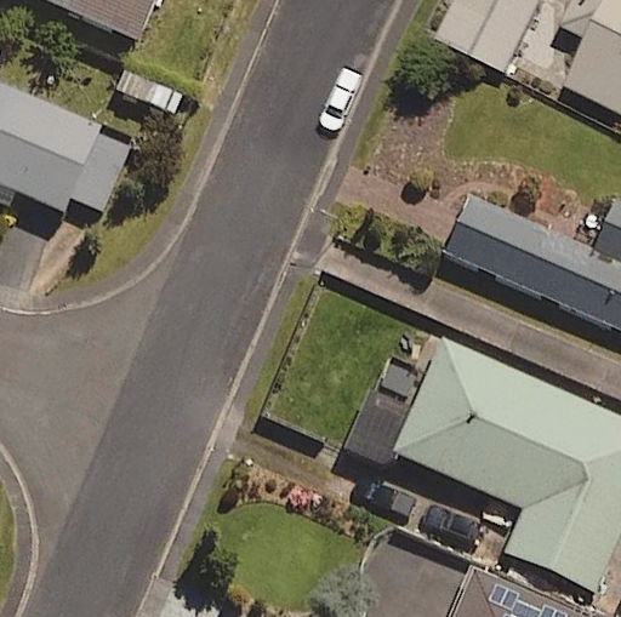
[(45,0),(136,38),(152,0),(45,0)]
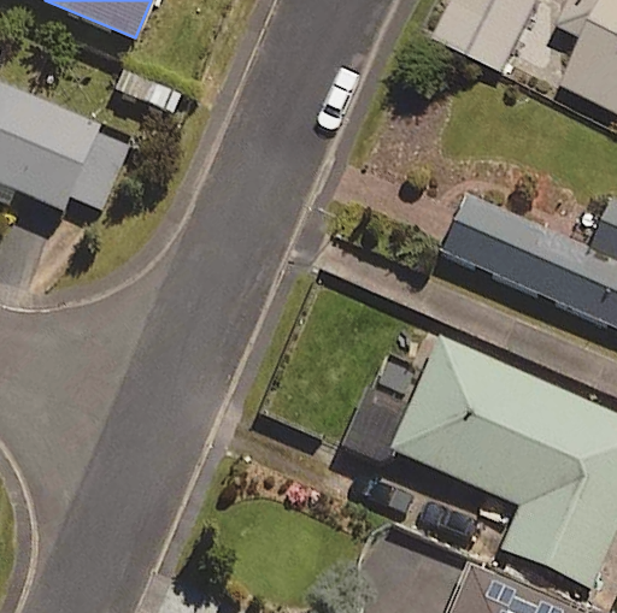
[(453,0),(436,33),(503,66),(535,0),(453,0)]
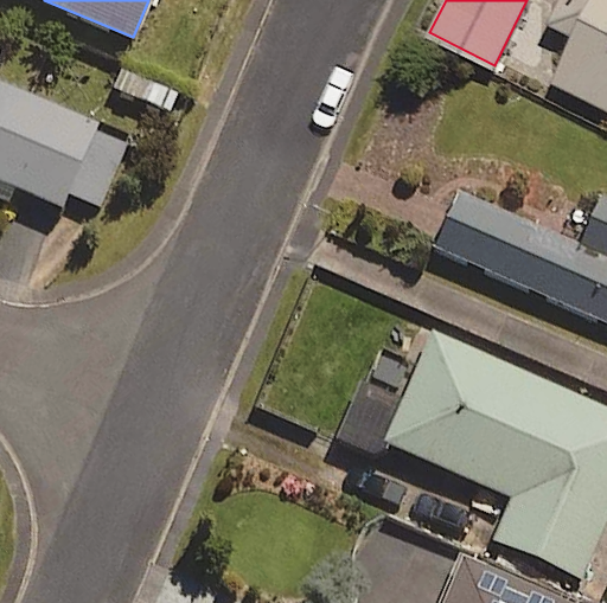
[(557,0),(525,63),(606,103),(606,0),(557,0)]
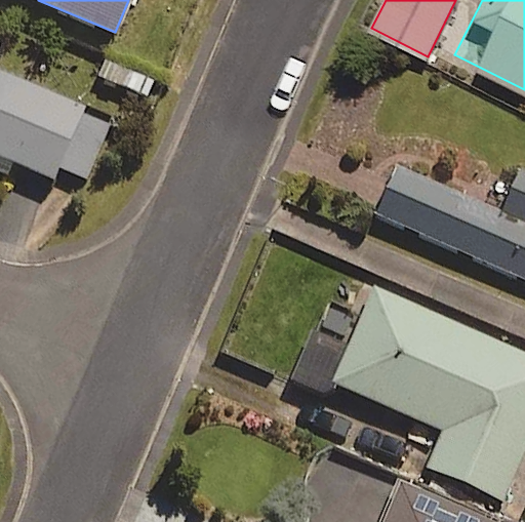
[(0,155),(81,190),(112,119),(0,72),(0,155)]
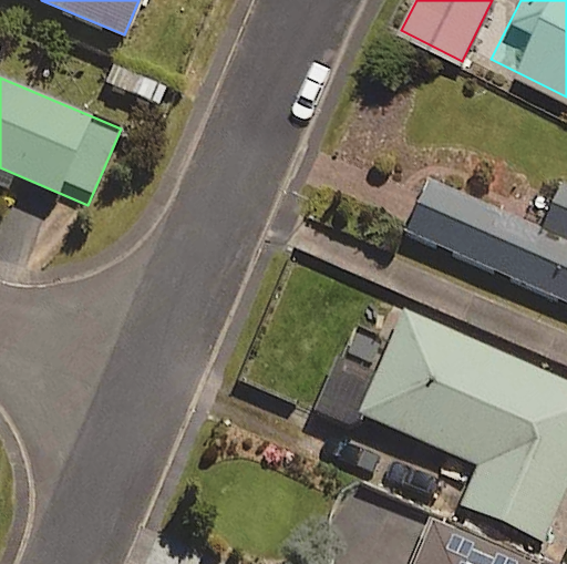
[(566,242),(539,231),(428,181),(405,231),(566,301),(566,242)]
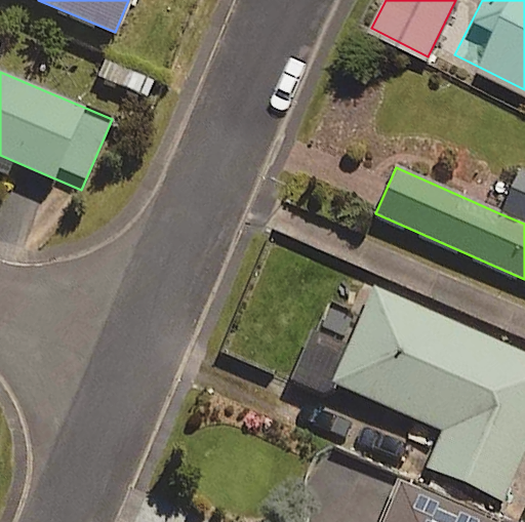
[(499,213),(524,224),(524,170),(520,168),(499,213)]
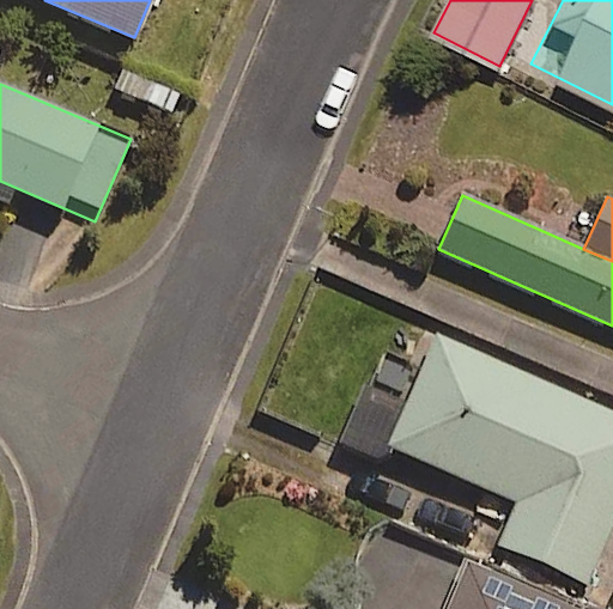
[(405,402),(387,444),(517,501),(498,543),(587,582),(612,519),(612,409),(436,332),(405,402)]
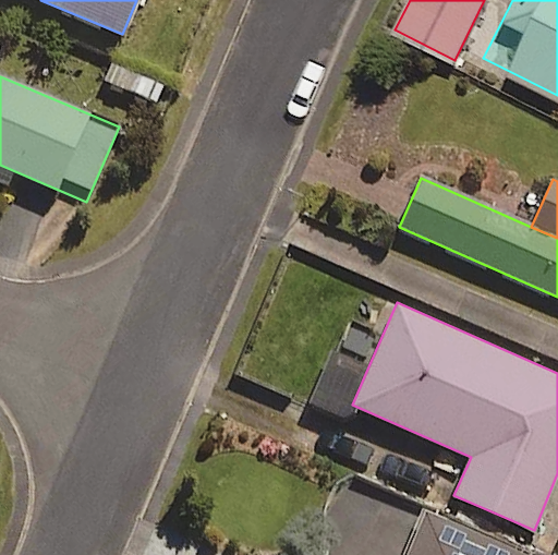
[(352,405),(368,366),(328,349),(305,402),(346,420),(352,405)]
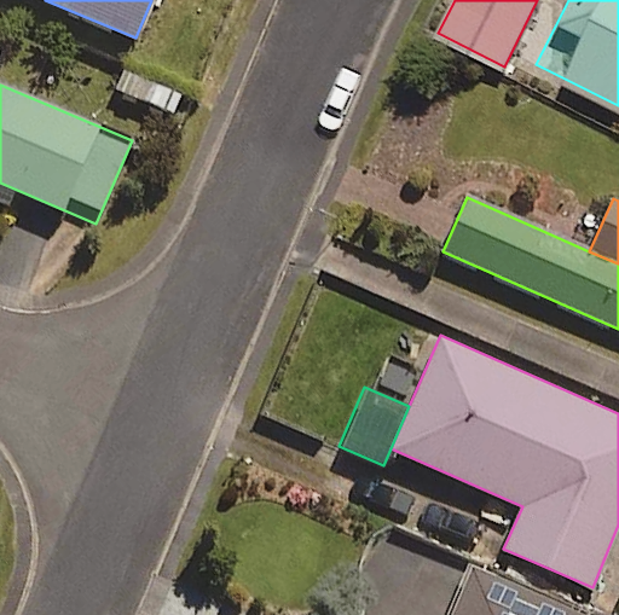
[(579,614),(397,538),(366,608),(383,614),(579,614)]
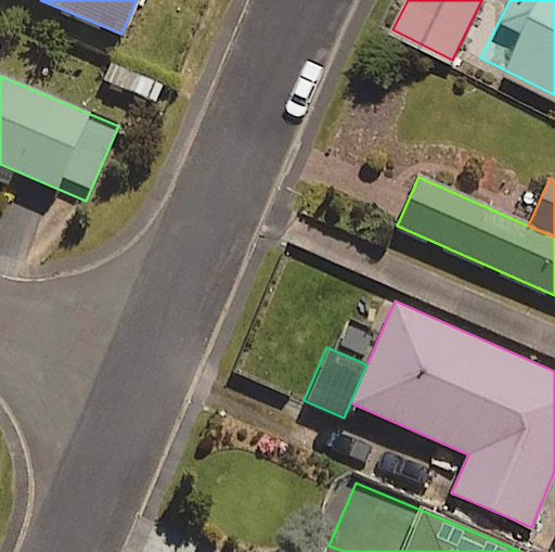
All buildings are outlined.
